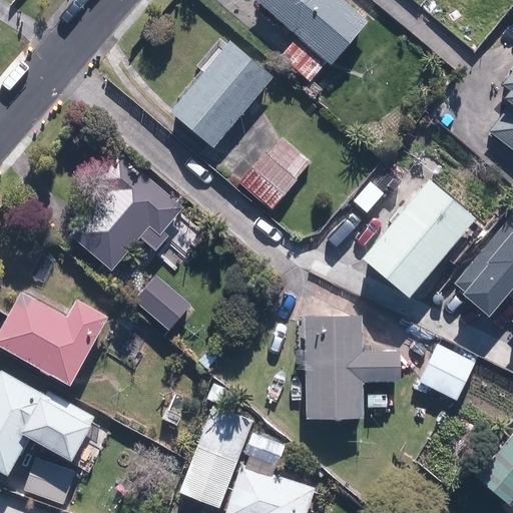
[(367,19),(344,0),(257,0),(298,35),(281,55),(310,80),(327,60),(330,62),(367,19)]
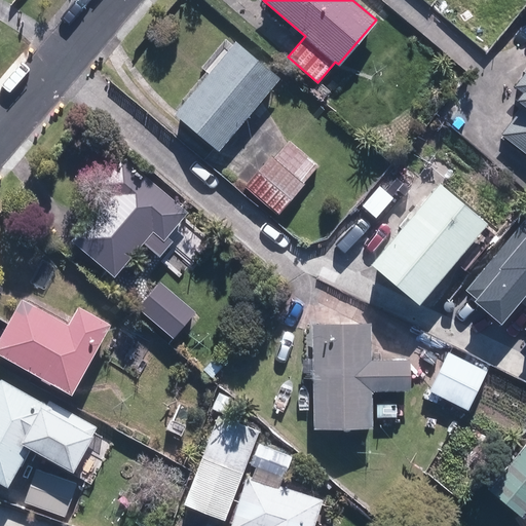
[(219,150),(280,78),(237,40),(176,112),(219,150)]
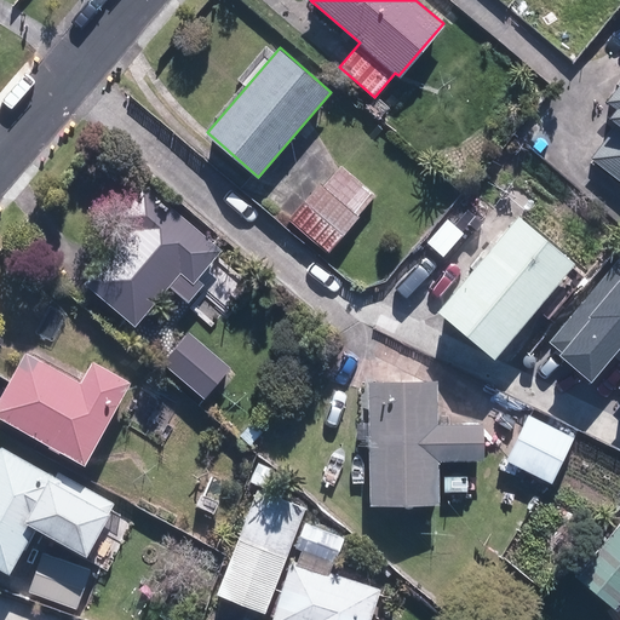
[(619,78),(604,98),(616,108),(609,119),(616,124),(591,158),(619,179),(619,78)]
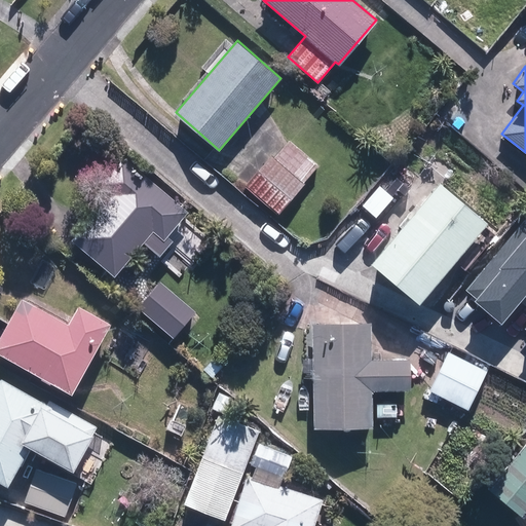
[(269,155),(245,186),(279,213),(317,163),(288,140),(273,158),(269,155)]
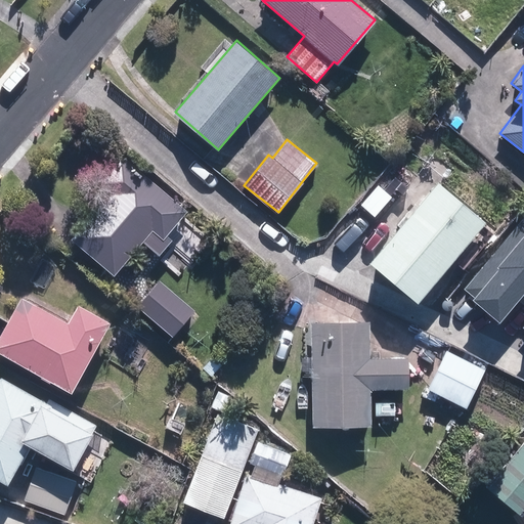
[(188,210),(122,154),(97,182),(110,193),(71,237),(115,275),(145,241),(160,254),(173,238),(168,233),(188,210)]
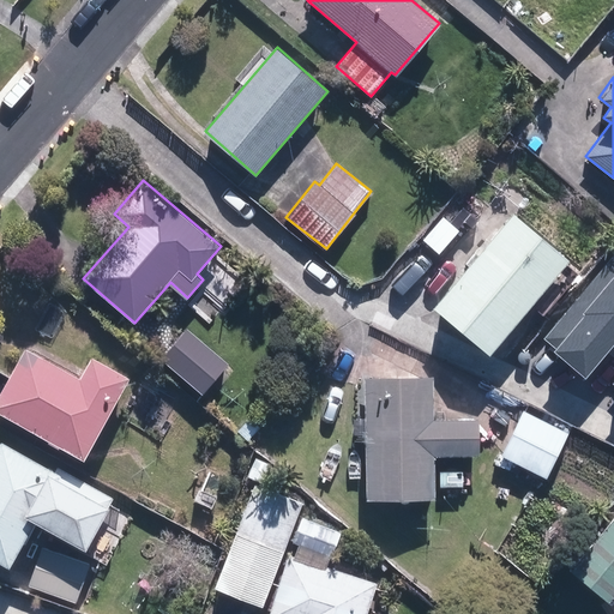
[(567,260),(512,214),(433,305),(488,353),(567,260)]
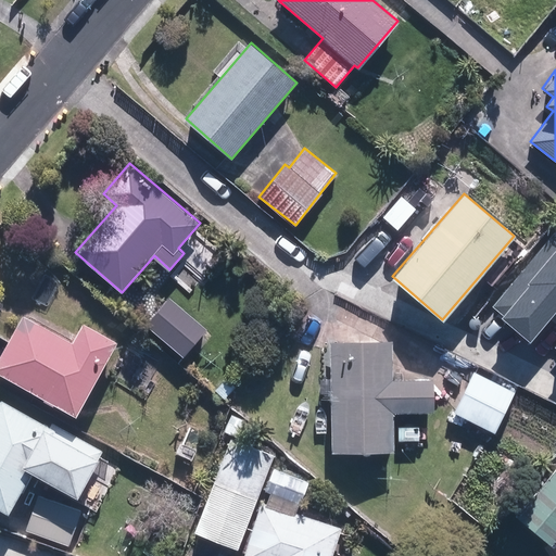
[(207,329),(171,298),(147,326),(184,356),(207,329)]
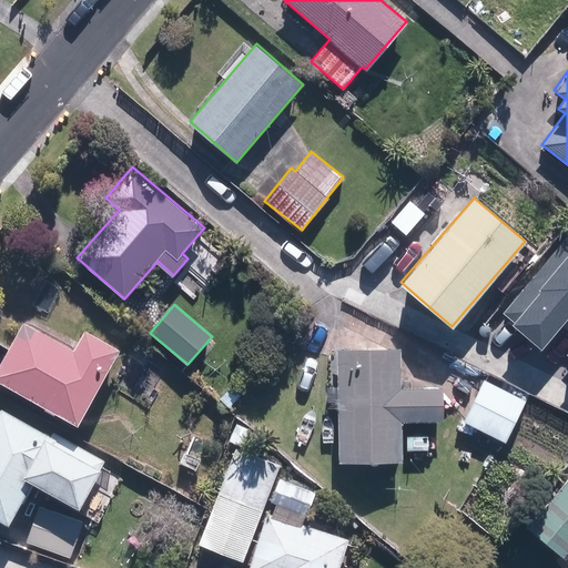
[(24,321),(0,362),(0,378),(79,425),(122,351),(85,330),(74,350),(24,321)]
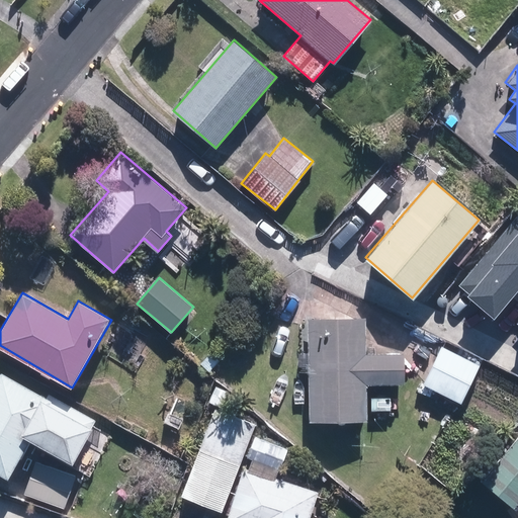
[(364,317),(308,317),(308,420),(365,420),(365,385),(404,385),(404,353),(365,353),(364,317)]
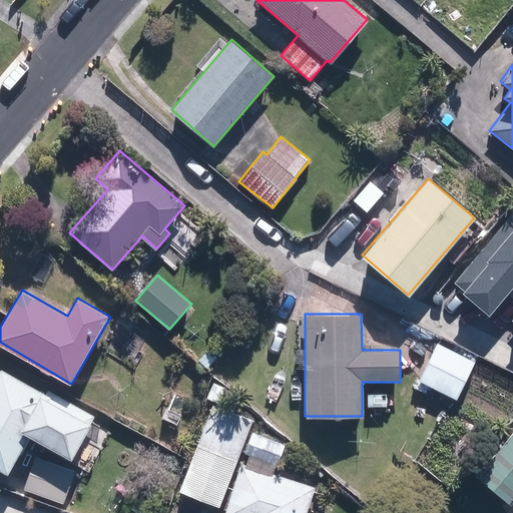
[(475,361),(437,342),(418,379),(457,398),(475,361)]
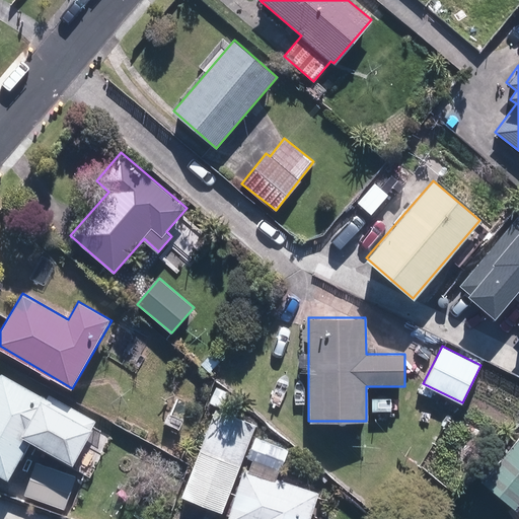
[(0,473),(8,478),(20,457),(22,458),(32,440),(73,462),(96,421),(50,394),(48,397),(3,372),(0,376),(0,473)]
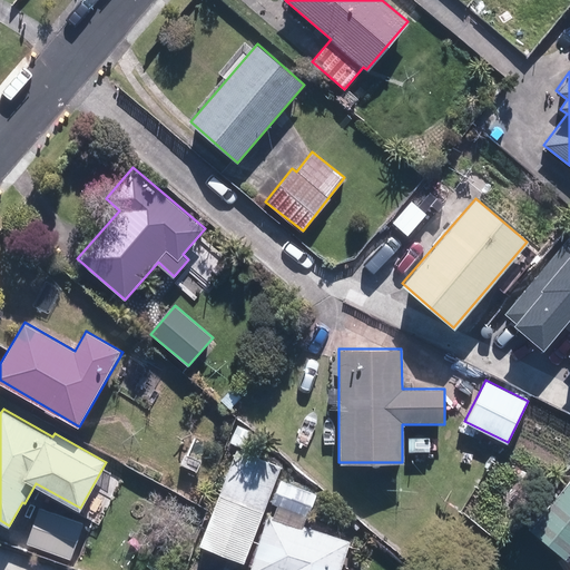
[(278,504),(273,516),(267,514),(249,569),(341,569),(351,540),(303,524),(306,516),(307,517),(317,492),(278,477),(282,467),(237,450),(199,544),(245,561),(268,501),(278,504)]
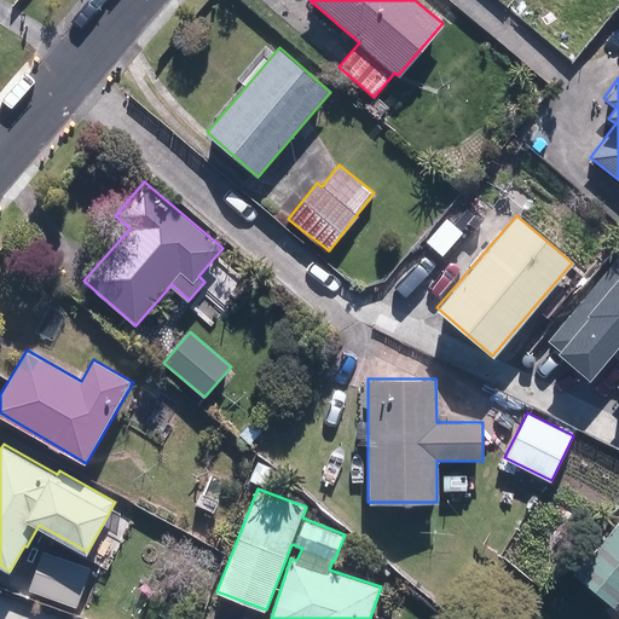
[(615,607),(618,602),(618,522),(577,574),(615,607)]
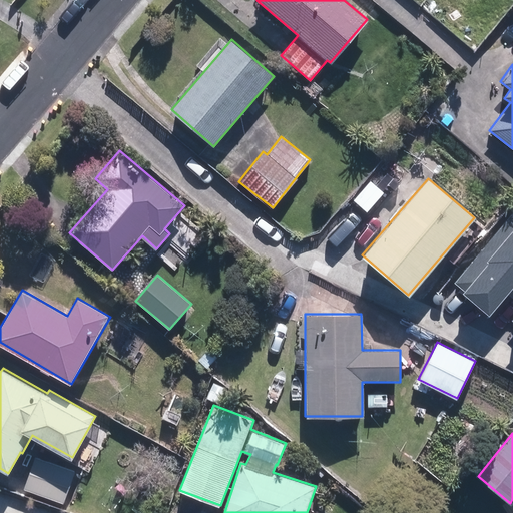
[(75,471),(35,457),(24,489),(64,503),(75,471)]
